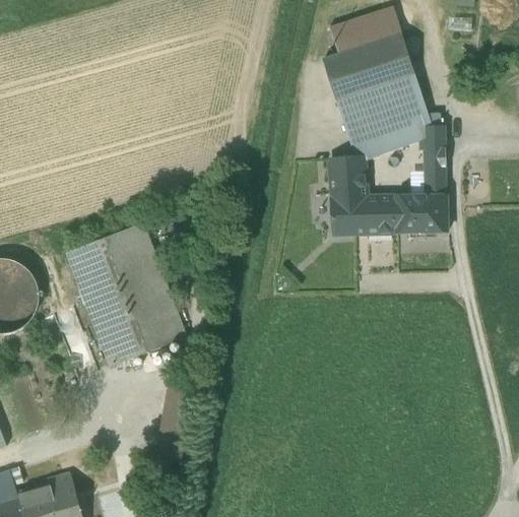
[(394,10),(329,30),(336,53),(401,33),(394,10)]
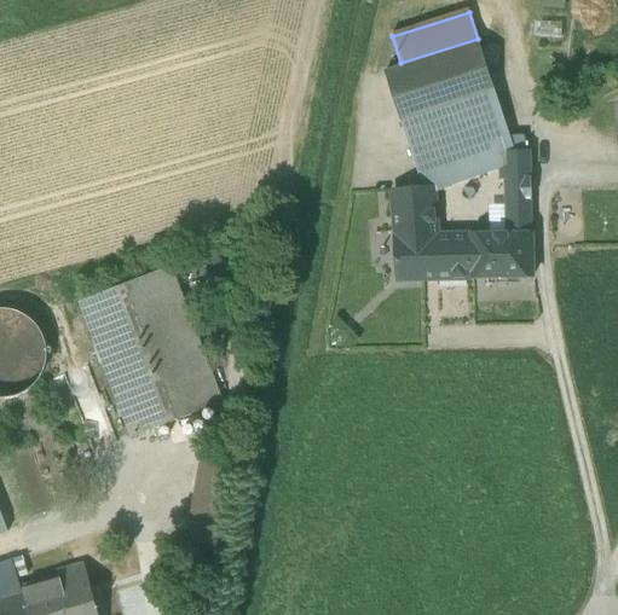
[(402,123),(496,93),(478,39),(400,63),(383,69),(402,123)]
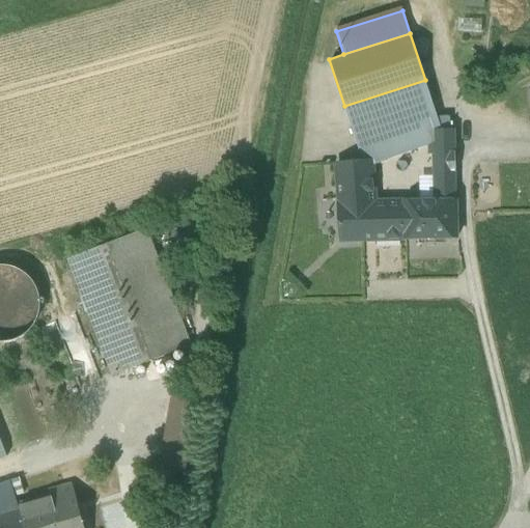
[(425,80),(344,106),(362,161),(369,161),(369,162),(384,158),(427,142),(427,128),(440,127),(437,114),(425,80)]
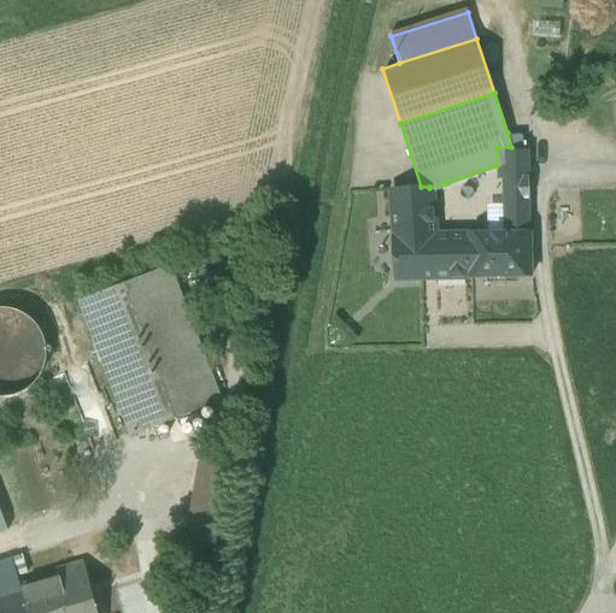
[(522,147),(521,133),(508,133),(511,147),(522,147)]
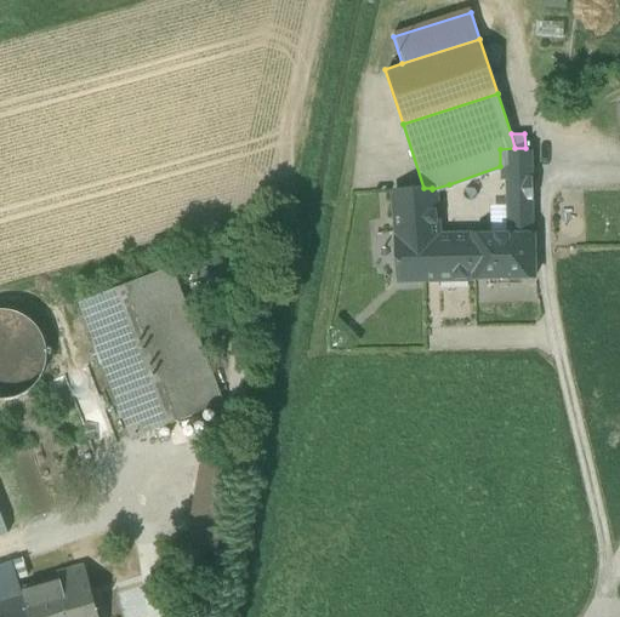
[(515,148),(500,149),(500,166),(500,178),(530,177),(530,148),(525,148),(515,148)]
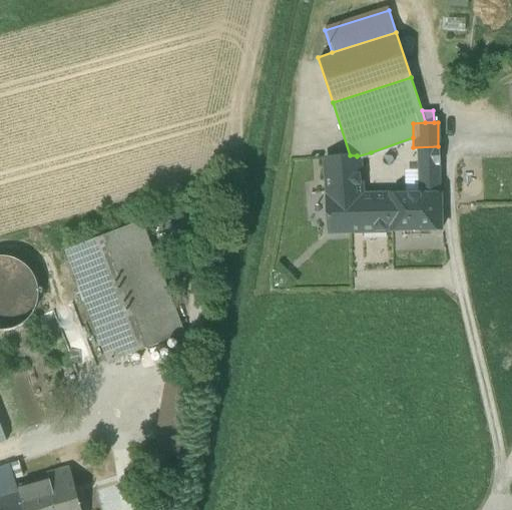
[(438,146),(413,147),(418,162),(439,161),(438,146)]
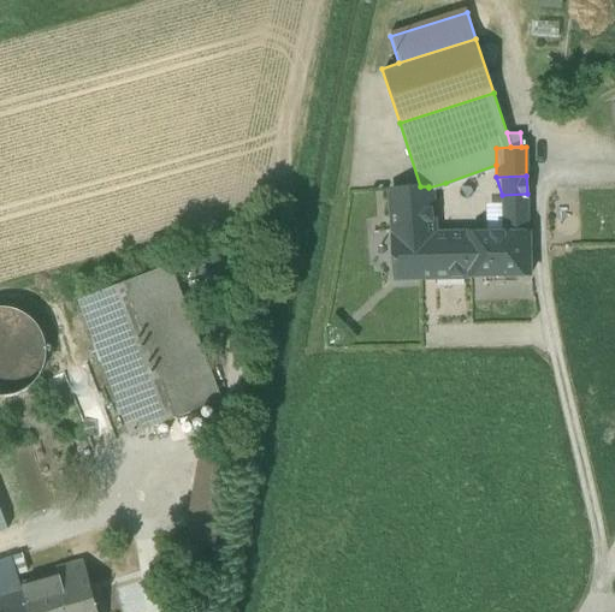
[(445,183),(429,188),(430,197),(447,192),(445,183)]
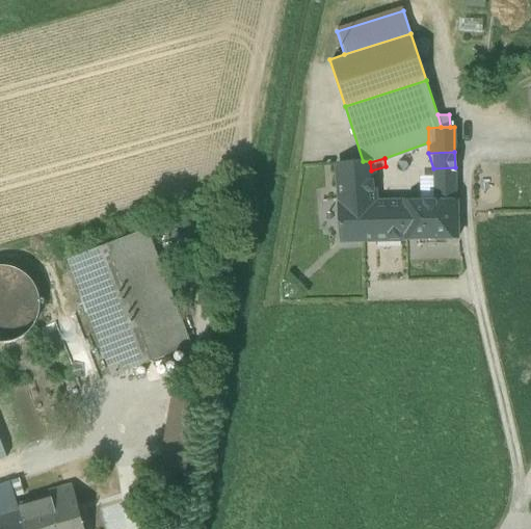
[(363,161),(332,164),(337,237),(404,236),(403,201),(373,202),(371,170),(370,162),(370,161),(363,161)]
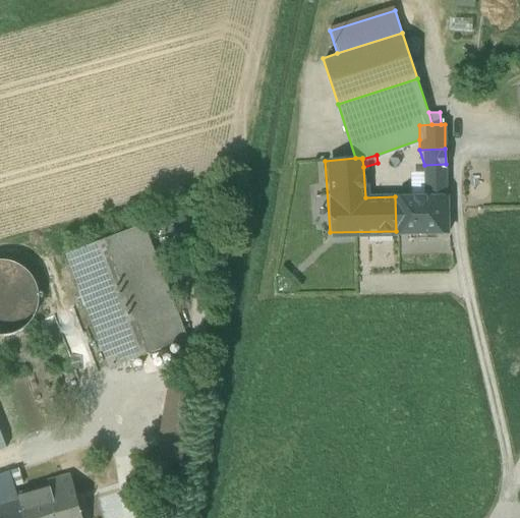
[(446,164),(424,165),(425,195),(395,196),(396,231),(447,230),(447,195),(446,195),(446,164)]
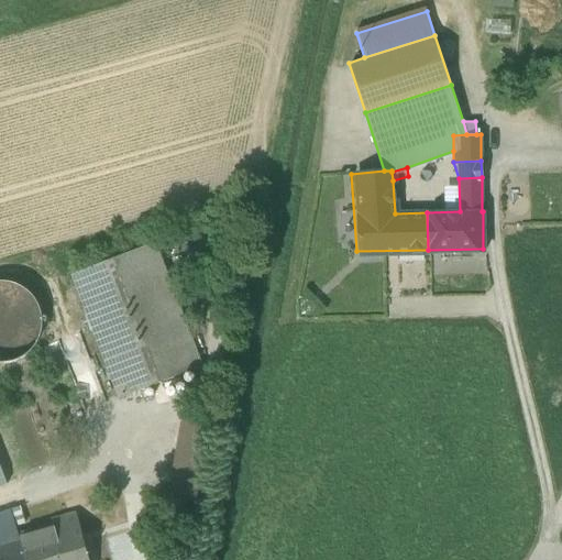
[(153,241),(72,272),(118,395),(200,364),(153,241)]
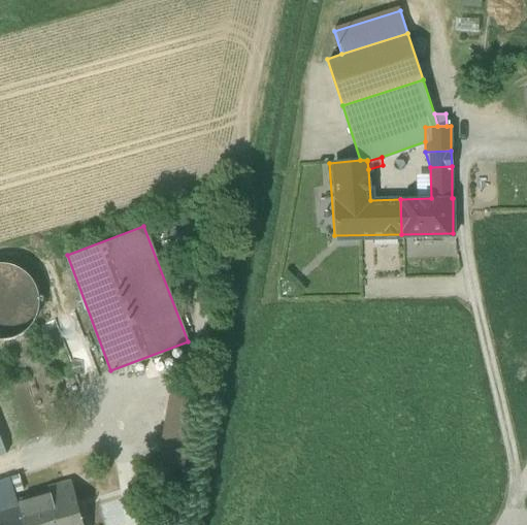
[(0,336),(5,337),(20,333),(31,324),(37,310),(39,296),(35,282),(26,270),(12,263),(0,261),(0,336)]
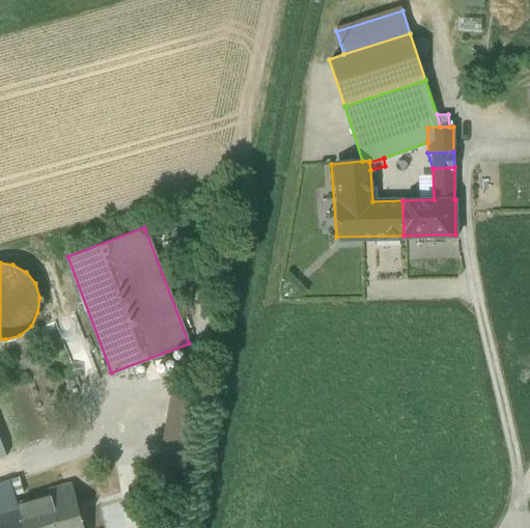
[(74,311),(39,326),(65,395),(99,377),(74,311)]
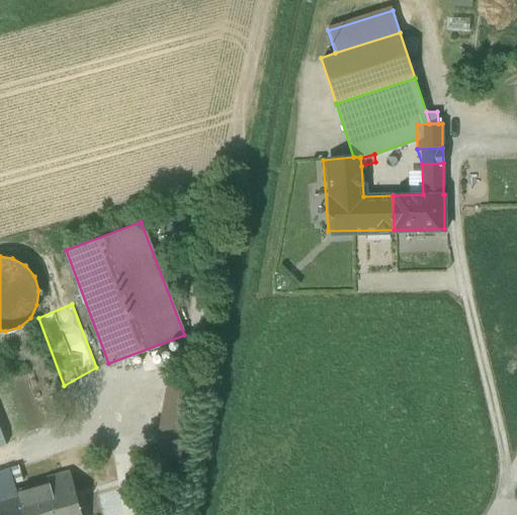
[(46,465),(68,460),(66,450),(44,456),(46,465)]
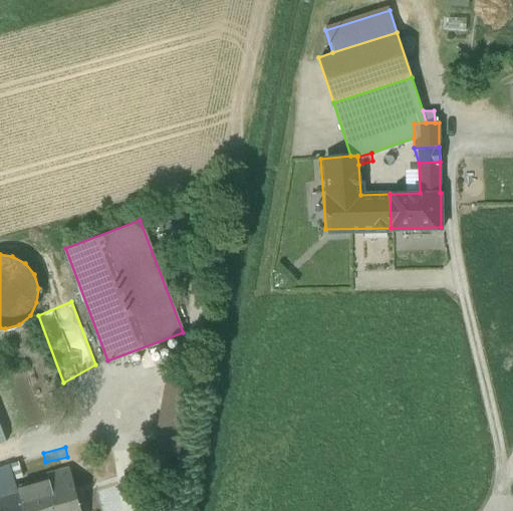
[(8,463),(0,466),(0,483),(2,490),(16,486),(15,485),(8,463)]
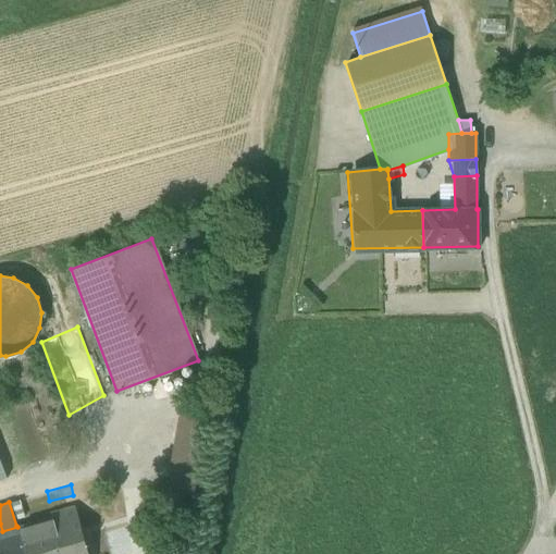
[(50,515),(16,526),(17,527),(26,553),(87,553),(73,503),(49,511),(50,515)]
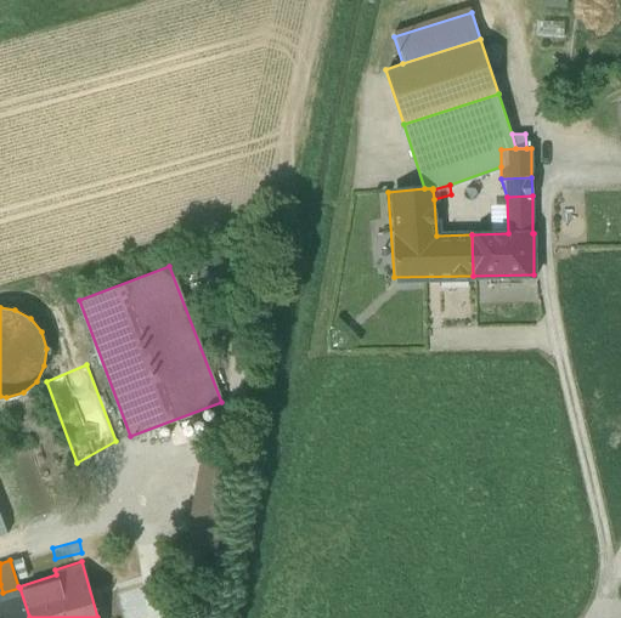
[(3,593),(0,584),(0,617),(29,617),(20,588),(3,593)]
